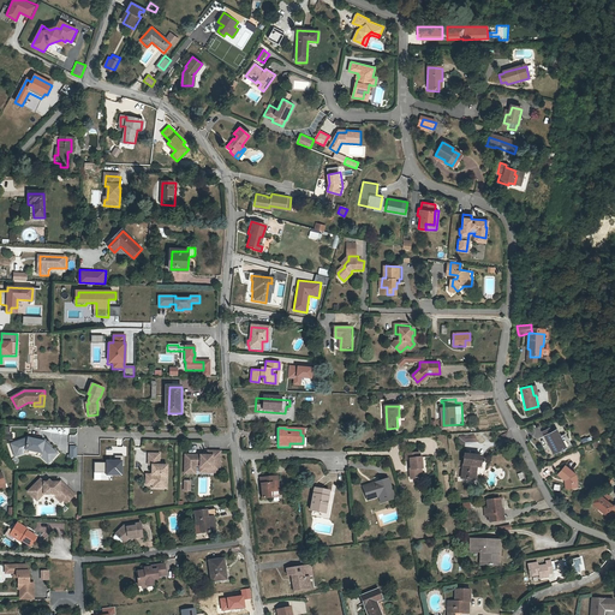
[(565,447),(556,429),(553,431),(545,435),(544,435),(554,453),(565,447)]
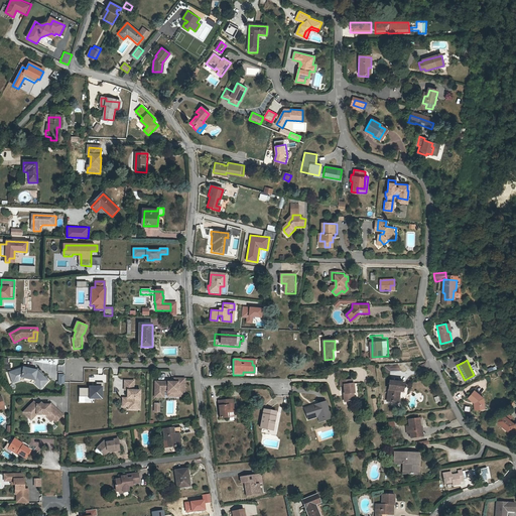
[(34,369),(28,368),(24,367),(12,372),(15,380),(22,377),(36,380),(43,387),(49,380),(38,370),(34,369)]
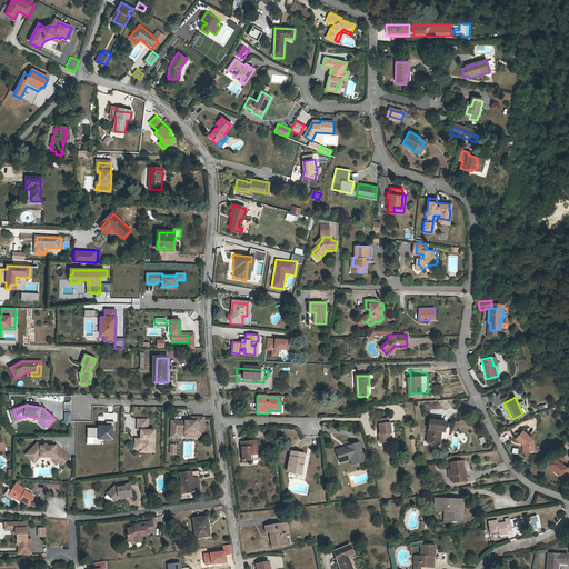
[(17,419),(13,410),(11,410),(15,422),(26,419),(38,421),(46,429),(48,427),(40,419),(25,416),(17,419)]
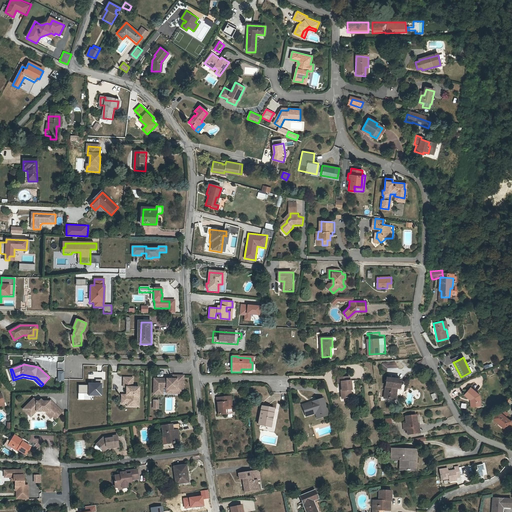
[(173,380),(155,379),(154,392),(162,392),(162,387),(167,387),(177,387),(177,392),(183,392),(183,376),(173,376),(173,380)]
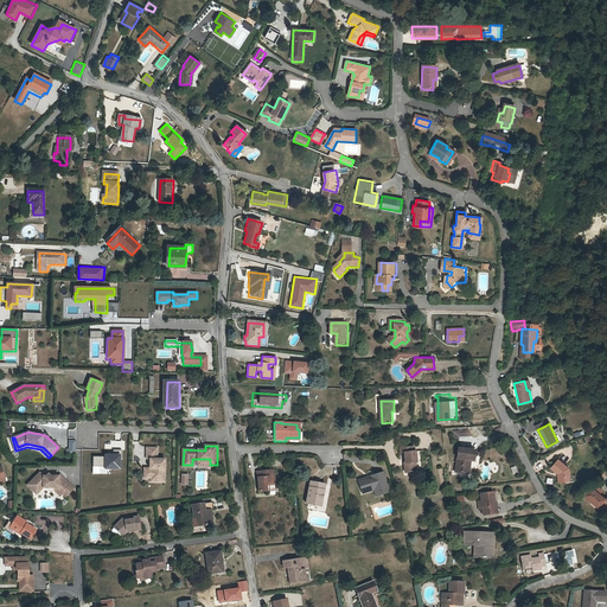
[(160,447),(149,447),(148,459),(152,459),(152,465),(153,465),(153,468),(147,468),(146,473),(153,474),(153,478),(153,481),(165,481),(165,474),(167,474),(167,459),(159,459),(160,447)]
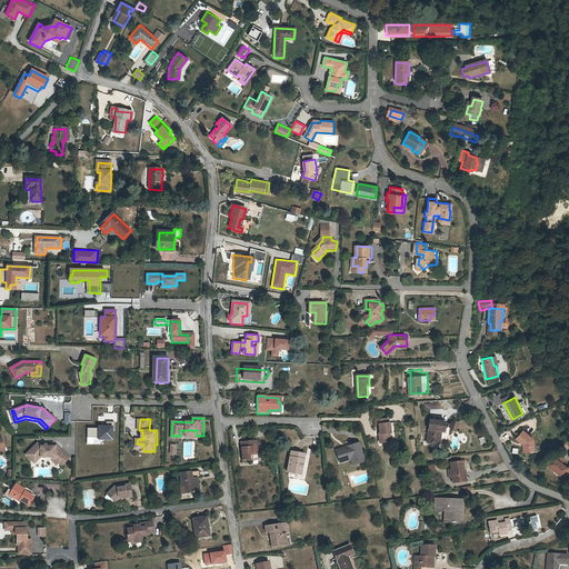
[(388,433),(392,433),(391,423),(389,423),(389,419),(377,420),(377,425),(382,425),(382,433),(380,433),(381,441),(389,441),(388,433)]
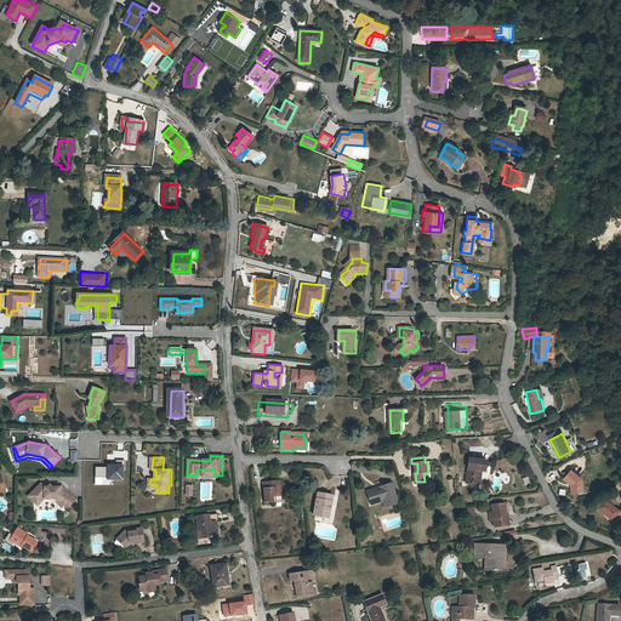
[(488,459),(472,457),(467,482),(480,484),(484,468),(486,469),(488,459)]
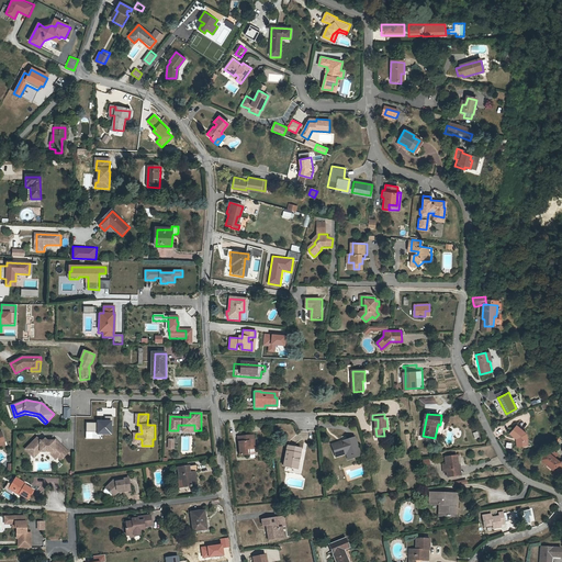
[(98,424),(87,423),(87,439),(102,439),(103,435),(113,435),(113,422),(98,420),(98,424)]
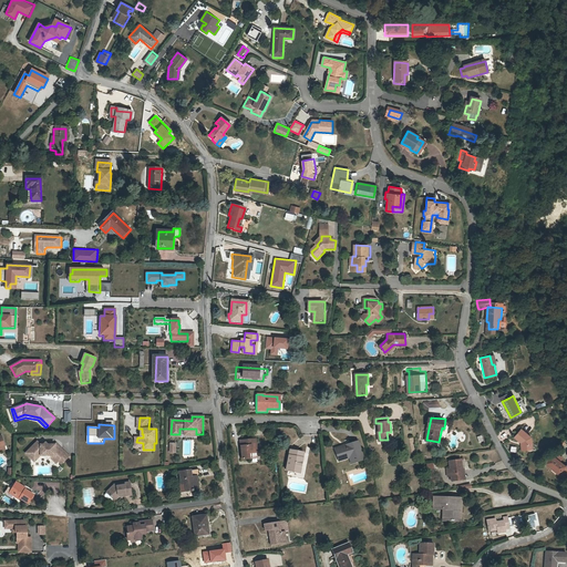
[(526,444),(531,443),(528,436),(521,426),(513,433),(518,440),(521,450),(527,449),(526,444)]
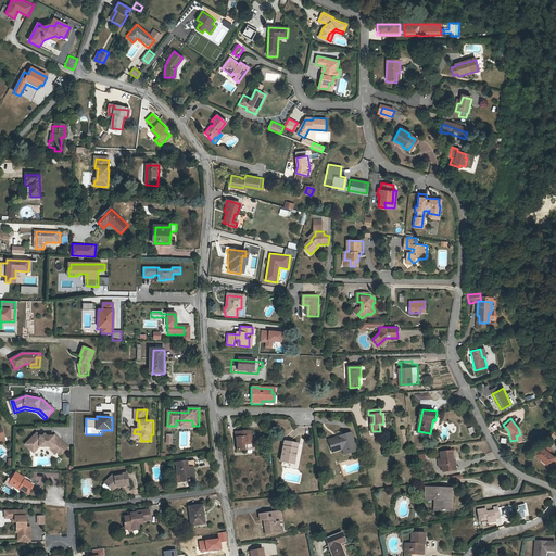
[(256,432),(245,433),(245,439),(242,440),(244,453),(251,452),(250,446),(254,445),(257,445),(256,432)]
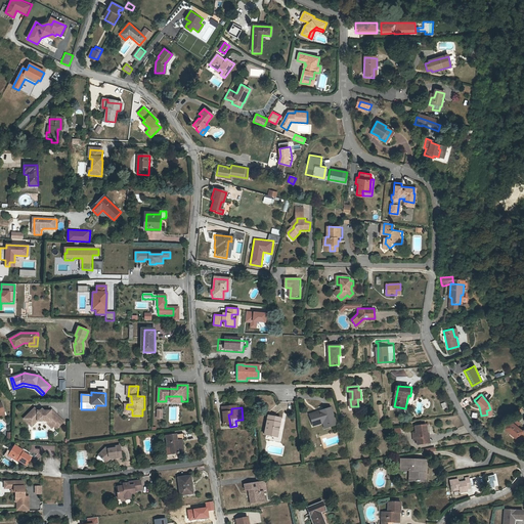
[(51,411),(40,411),(36,408),(26,419),(33,426),(38,421),(46,421),(53,427),(54,426),(58,430),(66,423),(52,409),(51,411)]
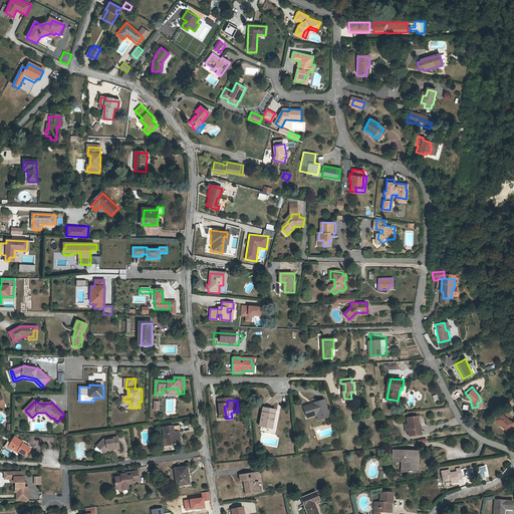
[(305,419),(315,416),(317,415),(319,421),(328,419),(323,402),(302,408),(305,419)]
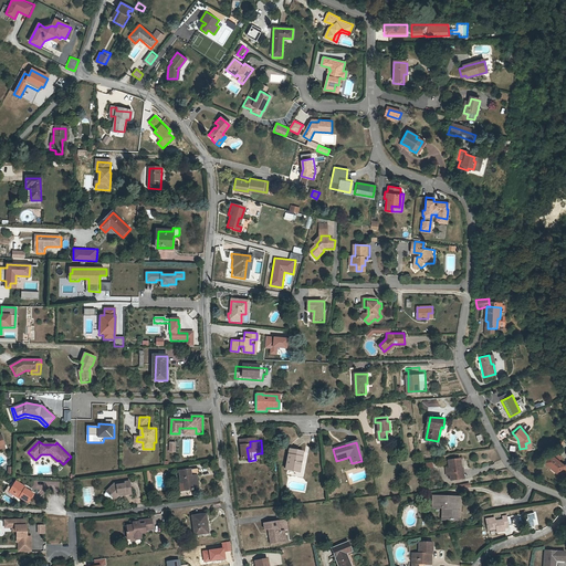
[(306,452),(295,450),(291,471),(302,473),(306,452)]
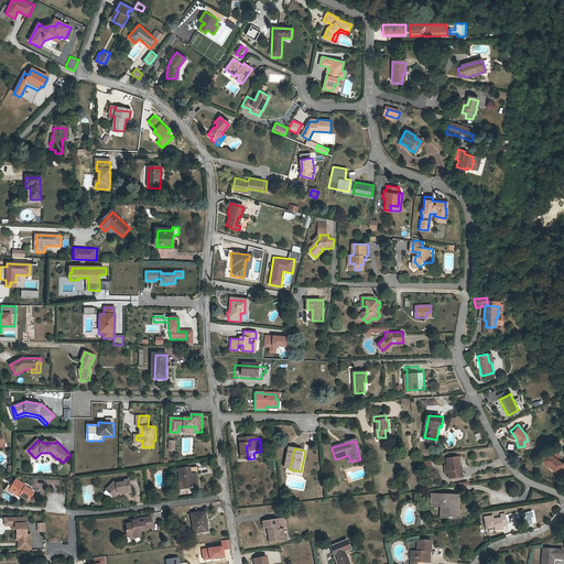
[(555,449),(552,454),(559,458),(562,454),(555,449)]
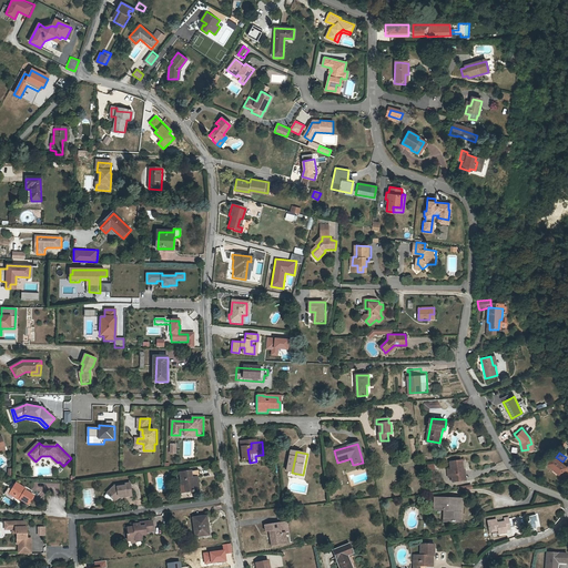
[(555,468),(561,474),(563,474),(566,476),(567,473),(567,466),(563,462),(556,457),(555,456),(547,464),(554,469),(555,468)]
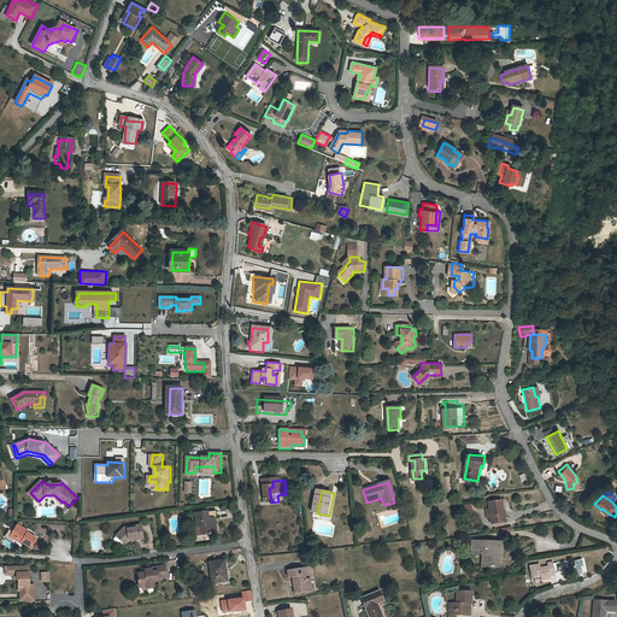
[(489,500),(491,511),(492,516),(492,522),(505,521),(503,499),(489,500)]
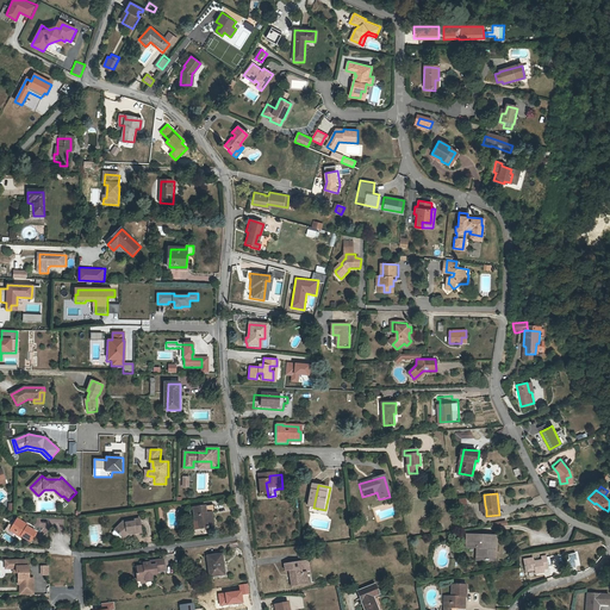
[(198,521),(199,521),(201,521),(203,529),(216,527),(215,516),(213,516),(213,514),(217,512),(216,505),(197,508),(198,521)]
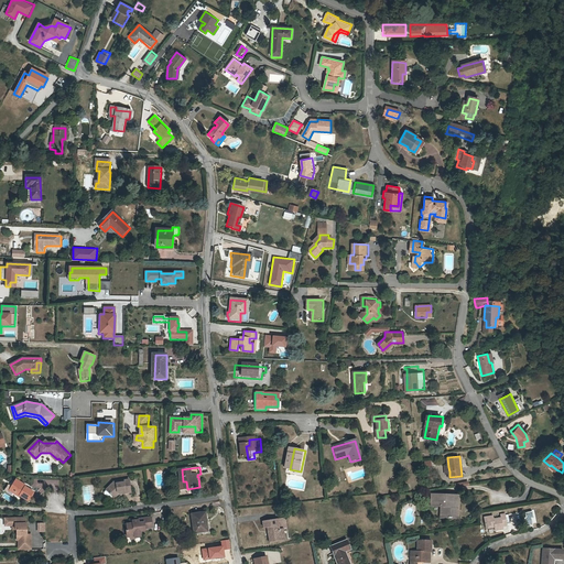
[(120,481),(119,478),(108,488),(108,489),(106,490),(106,492),(110,497),(112,497),(115,496),(120,490),(128,489),(128,491),(132,490),(131,478),(123,479),(123,481),(120,481)]
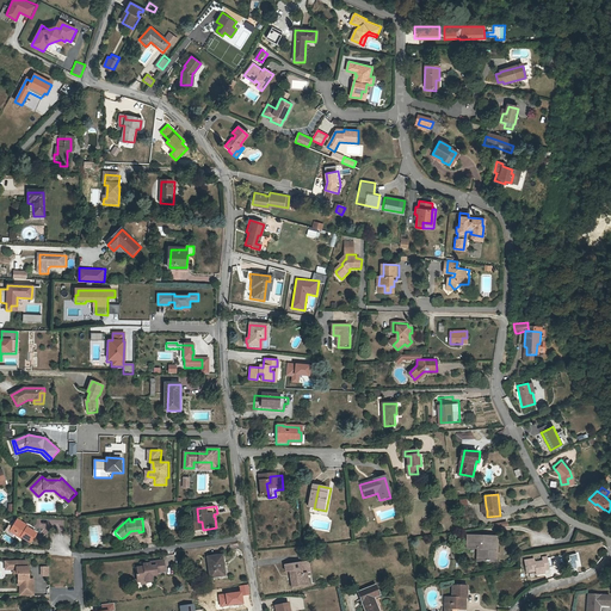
[(16,531),(13,535),(19,538),(20,537),(29,542),(35,532),(24,526),(25,524),(17,519),(11,528),(16,531)]
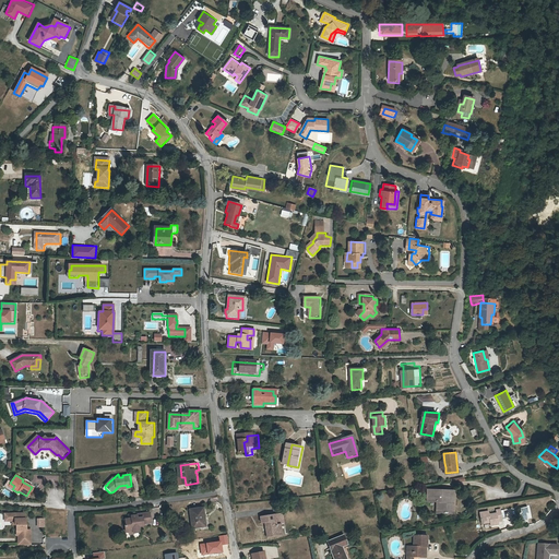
[(428,500),(440,501),(440,511),(452,512),(452,491),(428,490),(428,500)]
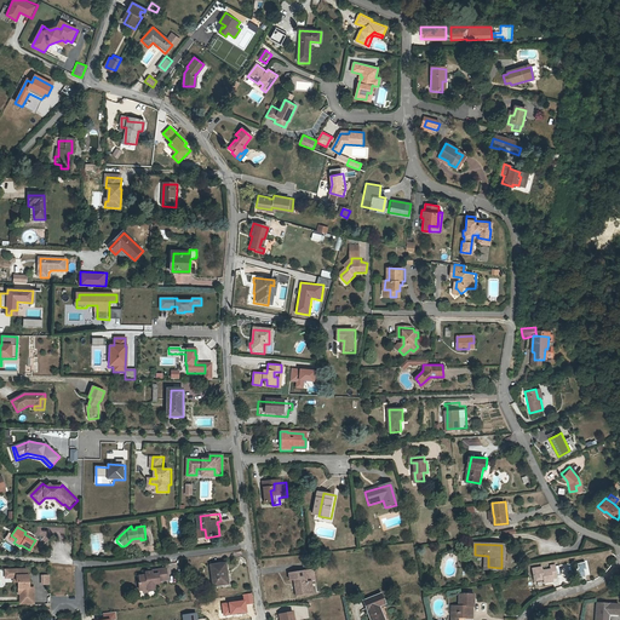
[(224,575),(223,563),(211,564),(213,584),(228,583),(228,575),(224,575)]
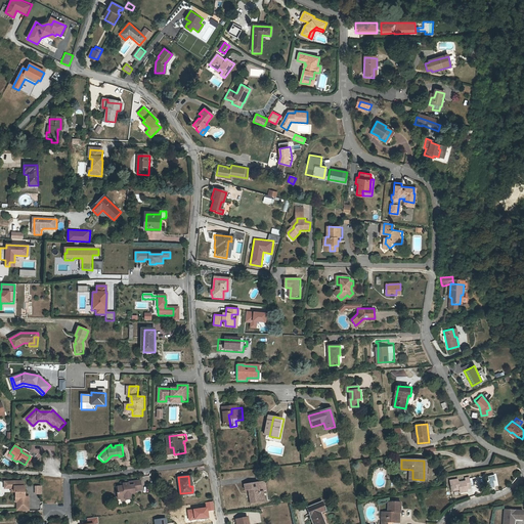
[(450,480),(451,490),(460,489),(460,492),(469,491),(469,488),(473,487),(472,477),(467,478),(467,480),(459,481),(457,479),(450,480)]
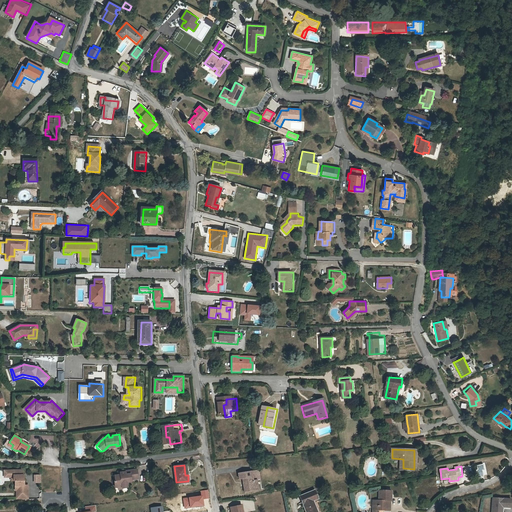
[(128,479),(133,478),(139,477),(138,469),(127,470),(127,471),(121,472),(122,474),(116,475),(117,480),(116,480),(116,486),(124,485),(124,487),(129,486),(128,481),(128,479)]
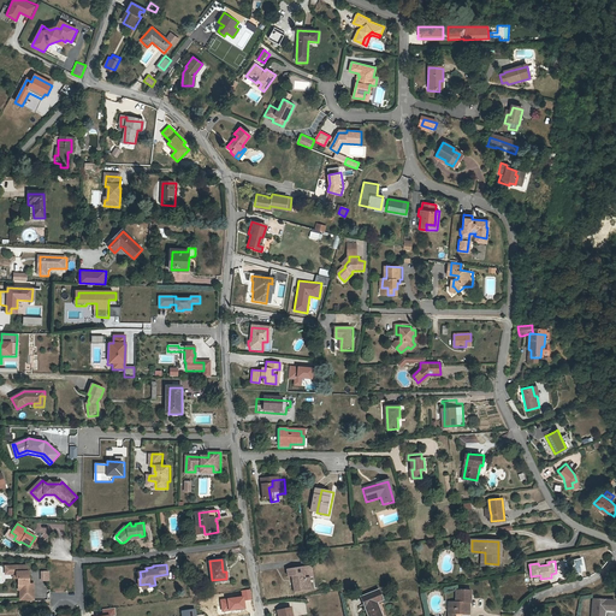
[(19,590),(19,600),(33,600),(33,585),(28,585),(28,576),(27,576),(25,566),(12,567),(12,573),(16,573),(16,579),(17,579),(17,585),(19,585),(21,590),(19,590)]
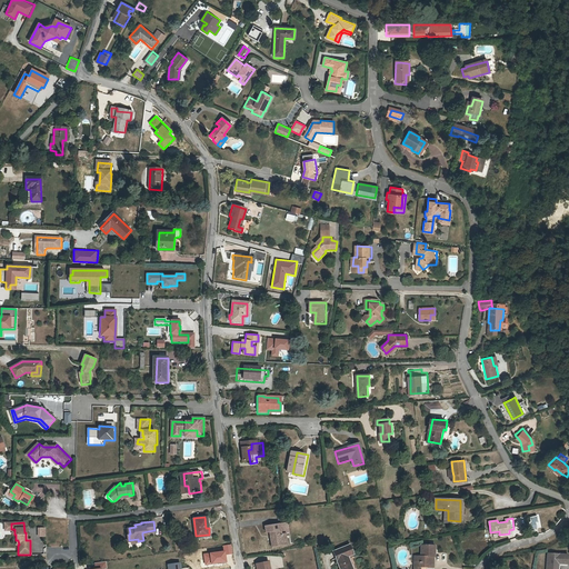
[(11,529),(11,523),(5,523),(5,531),(11,530),(11,535),(15,535),(15,529),(11,529)]
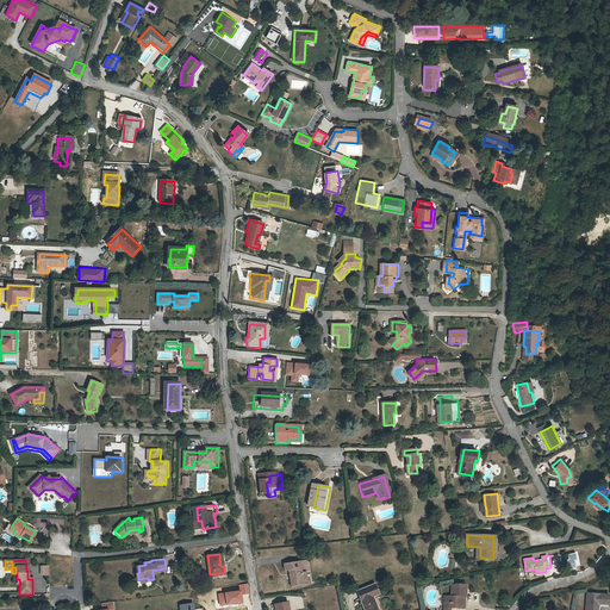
[(285,564),(286,570),(288,568),(292,584),(307,582),(306,572),(304,572),(303,561),(285,564)]
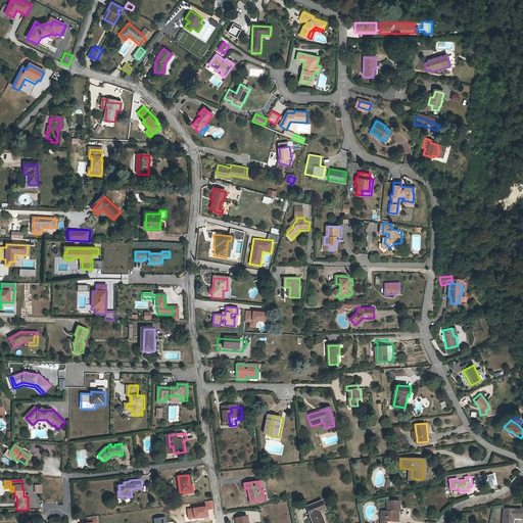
[(308,504),(312,513),(310,514),(313,522),(324,522),(325,522),(320,510),(325,508),(323,500),(317,502),(316,501),(308,504)]
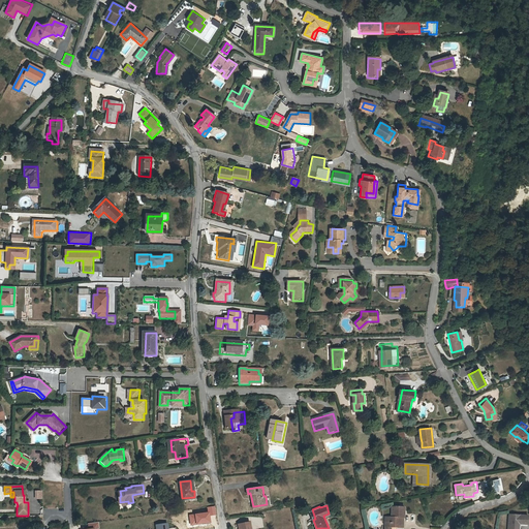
[(391,516),(389,516),(389,522),(390,522),(390,525),(396,525),(400,525),(400,514),(404,514),(404,505),(391,505),(391,516)]
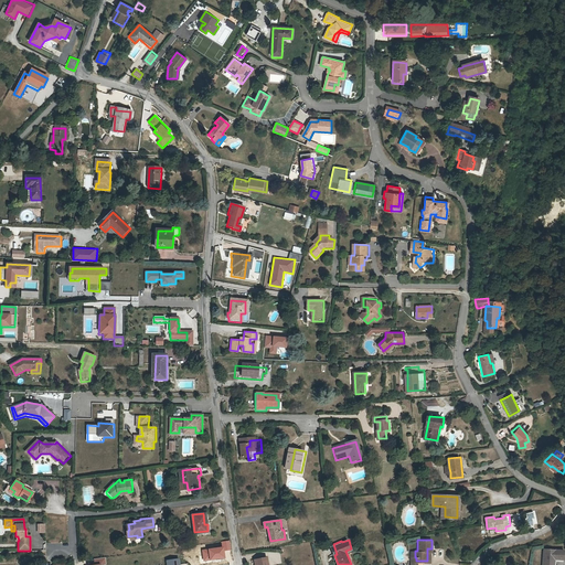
[(222,542),(223,547),(203,550),(204,561),(225,557),(224,551),(231,550),(230,541),(222,542)]
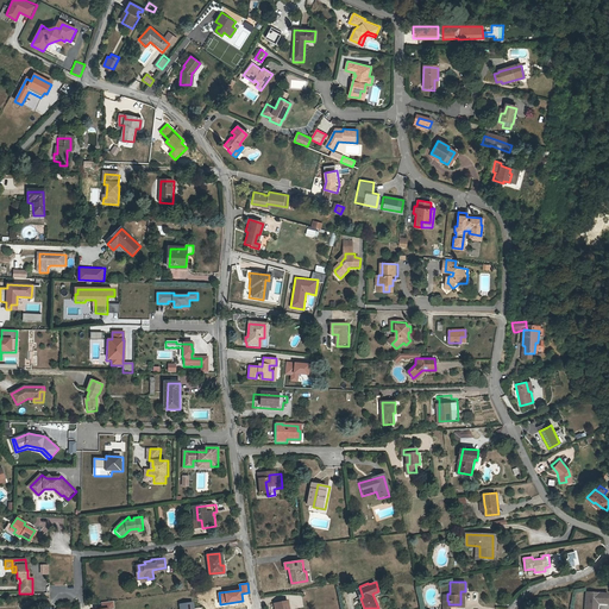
[(607,592),(586,592),(584,608),(595,608),(596,602),(606,602),(607,592)]
